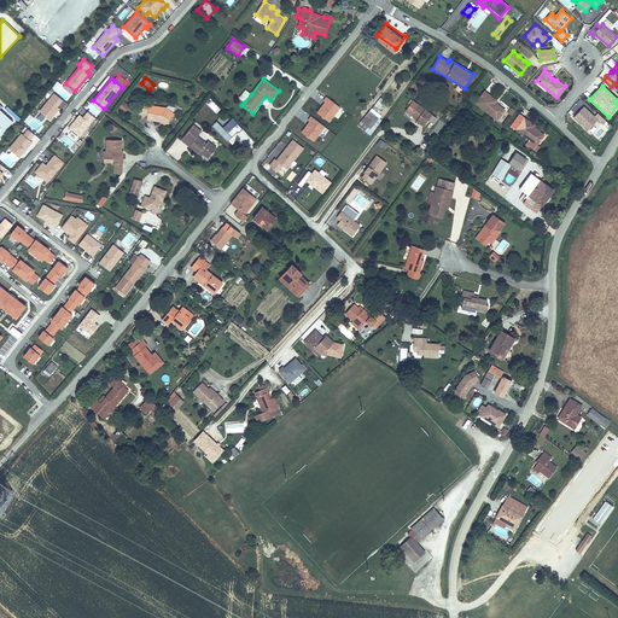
[(244,103),(251,94),(245,89),(239,98),(244,103)]
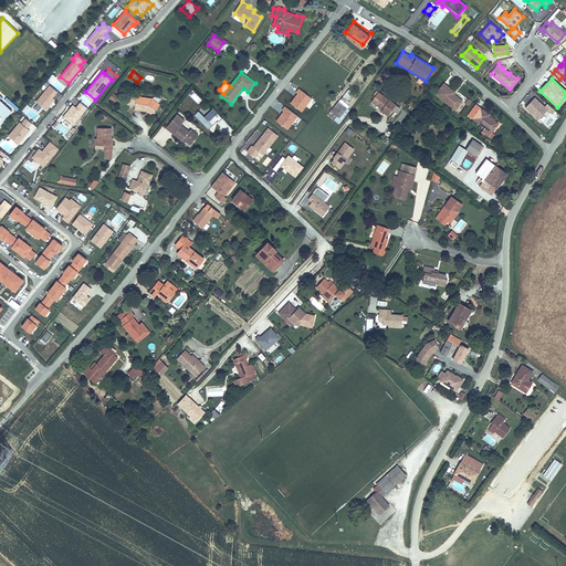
[(443,83),(433,95),(454,111),(463,101),(454,94),(456,92),(443,83)]
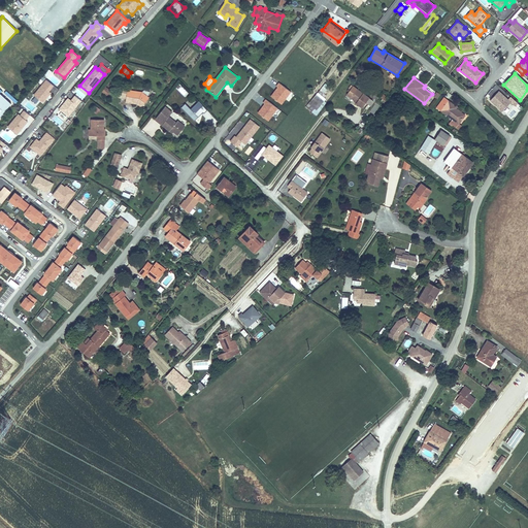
[(54,86),(46,79),(33,95),(43,103),(52,93),(50,92),(54,86)]
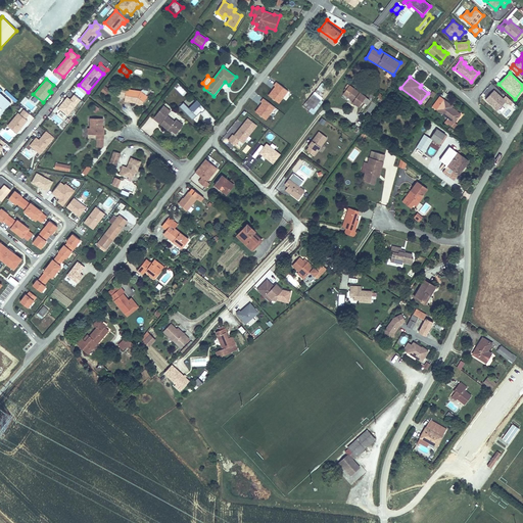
[(345,92),(352,98),(357,101),(354,104),(361,108),(369,97),(351,84),(345,92)]
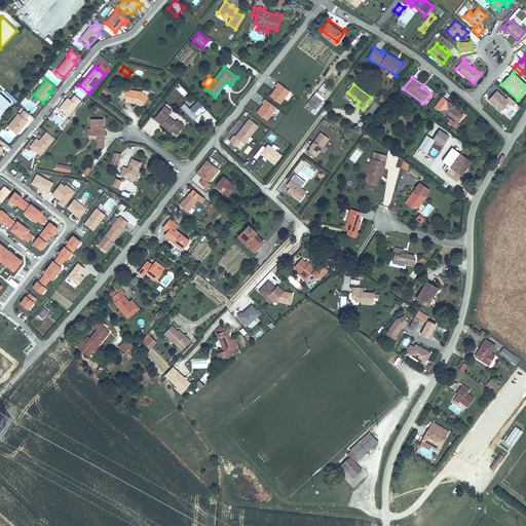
[(111,90),(106,86),(102,91),(107,96),(111,90)]
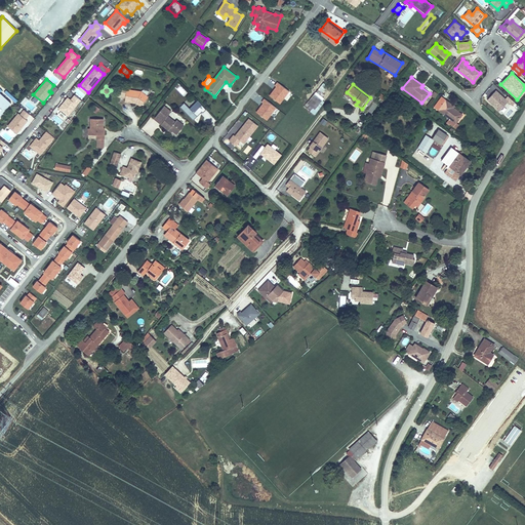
[(126,98),(127,89),(127,87),(120,86),(118,97),(126,98)]
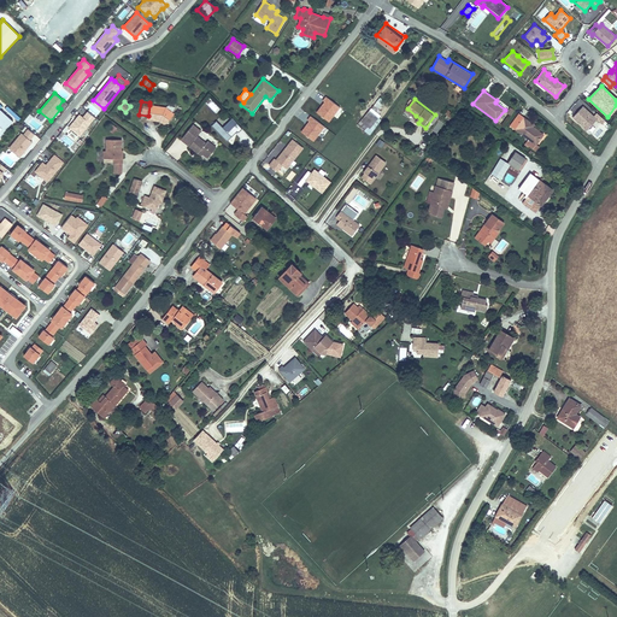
[(162,118),(168,123),(175,113),(172,112),(166,107),(150,105),(148,116),(147,121),(160,122),(162,118)]
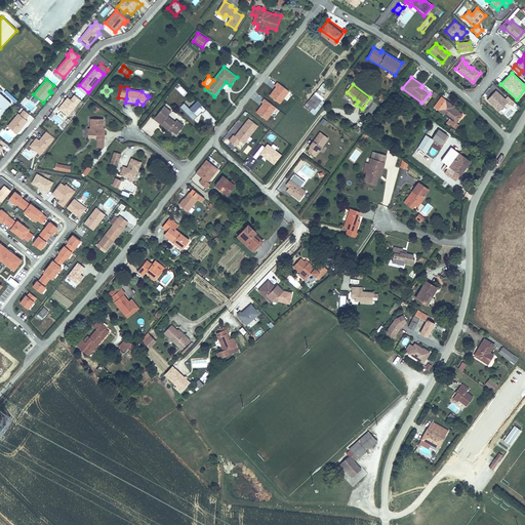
[(322,101),(325,97),(316,90),(305,104),(316,112),(324,102),(322,101)]
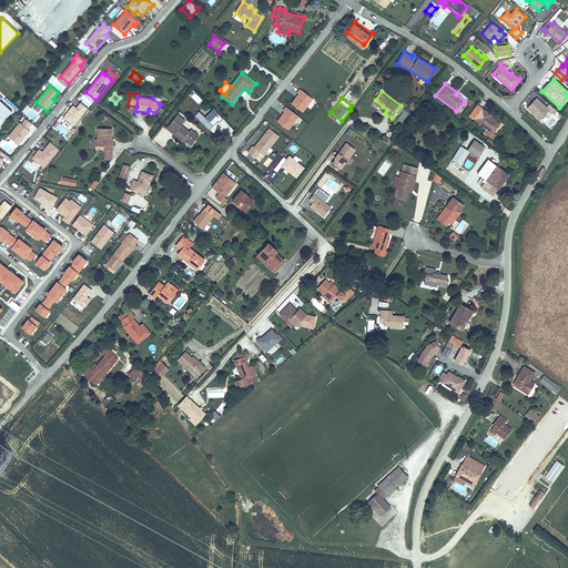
[(540,120),(550,110),(547,108),(537,99),(528,108),(540,120)]
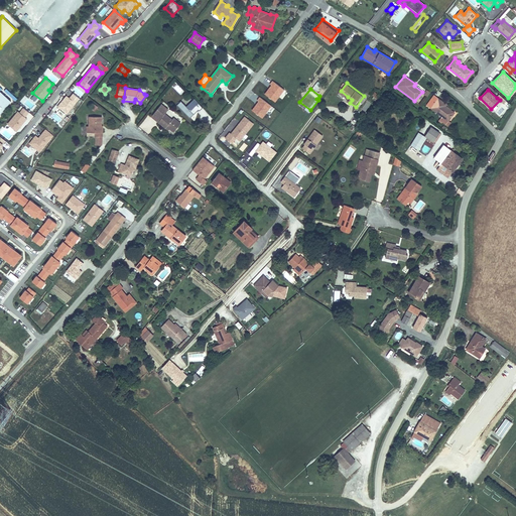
[(0,114),(12,102),(0,91),(0,114)]
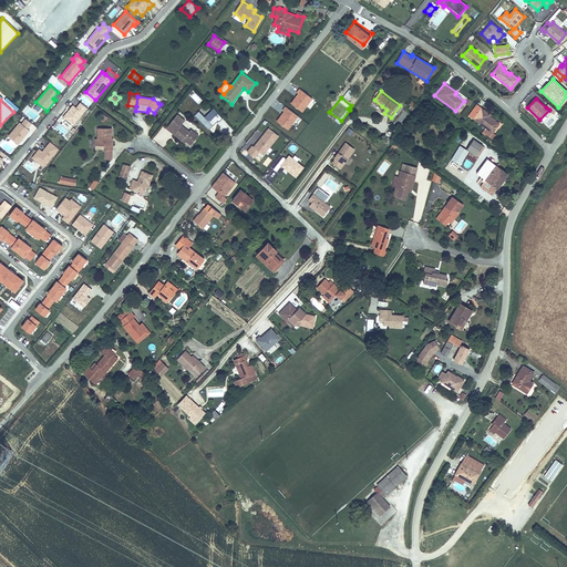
[(73,125),(88,109),(80,102),(76,107),(73,105),(63,117),(73,125)]
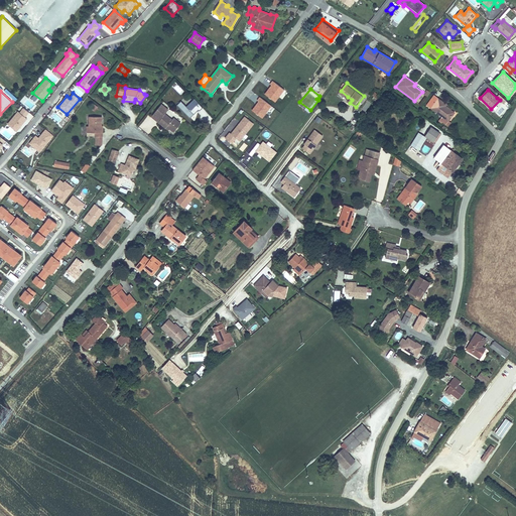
[(441,117),(438,120),(448,127),(452,123),(449,121),(453,117),(454,118),(457,114),(446,106),(447,105),(433,95),(425,106),(441,117)]
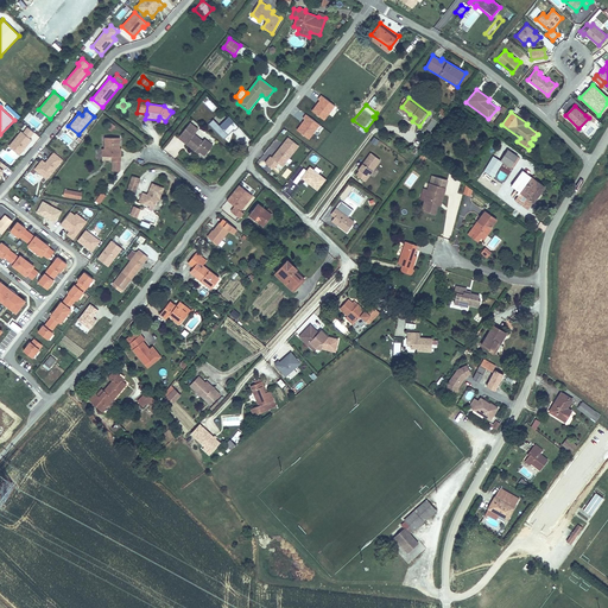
[(588,112),(586,115),(589,118),(594,122),(596,119),(588,112)]
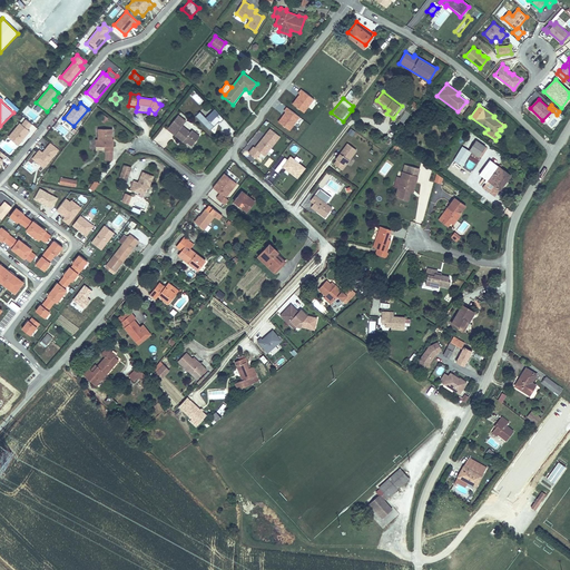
[(215,109),(206,118),(200,111),(196,116),(210,130),(219,121),(220,123),(225,119),(215,109)]
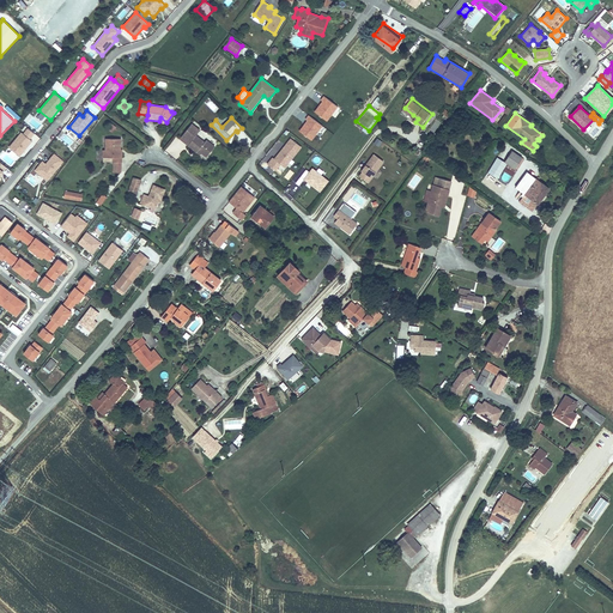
[(196,153),(198,151),(205,143),(196,135),(201,131),(192,123),(184,133),(189,137),(188,139),(192,141),(188,146),(196,153)]
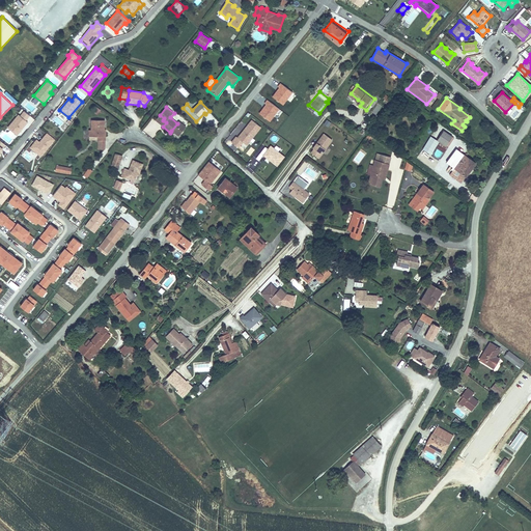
[(18,136),(28,122),(26,121),(30,116),(24,111),(20,116),(19,114),(7,128),(18,136)]
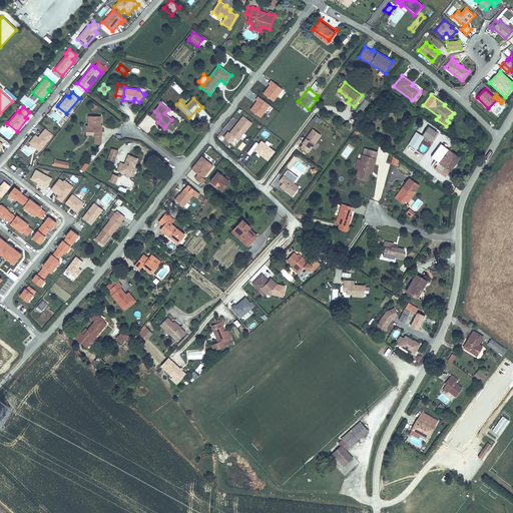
[(150,117),(157,122),(160,118),(157,116),(158,114),(154,111),(150,117)]
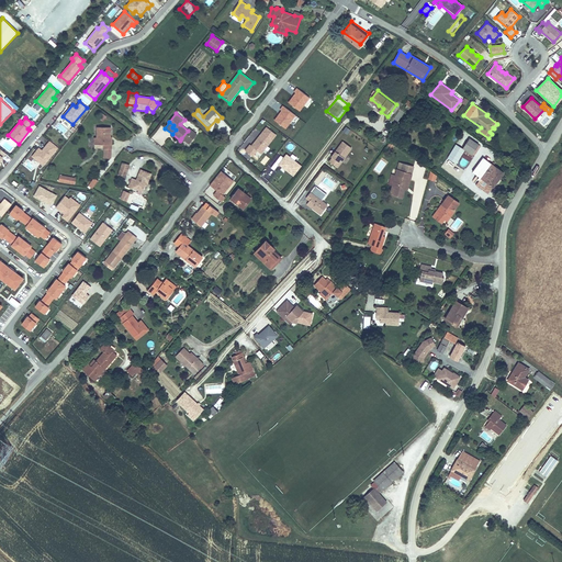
[(246,150),(253,155),(257,149),(261,153),(276,134),(267,126),(253,145),(250,144),(246,150)]
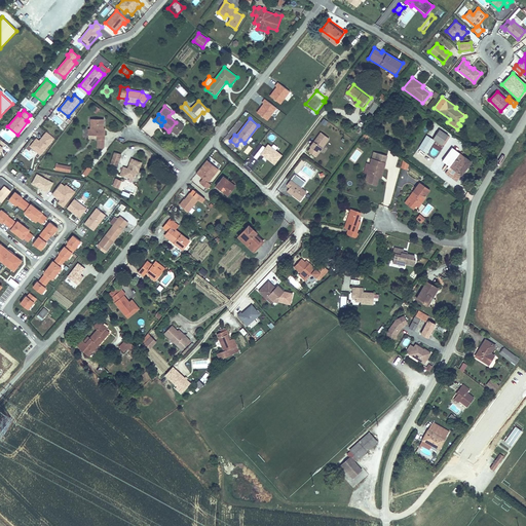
[(97,140),(98,140),(105,140),(106,128),(104,128),(104,119),(90,119),(90,128),(88,128),(88,136),(97,136),(97,140)]
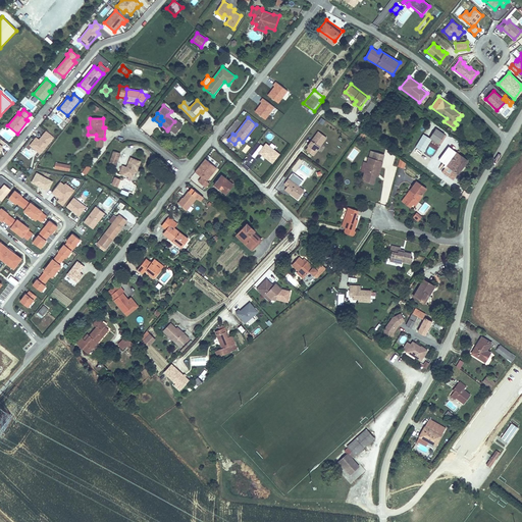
[(184,124),(176,119),(174,121),(168,128),(175,135),(184,124)]
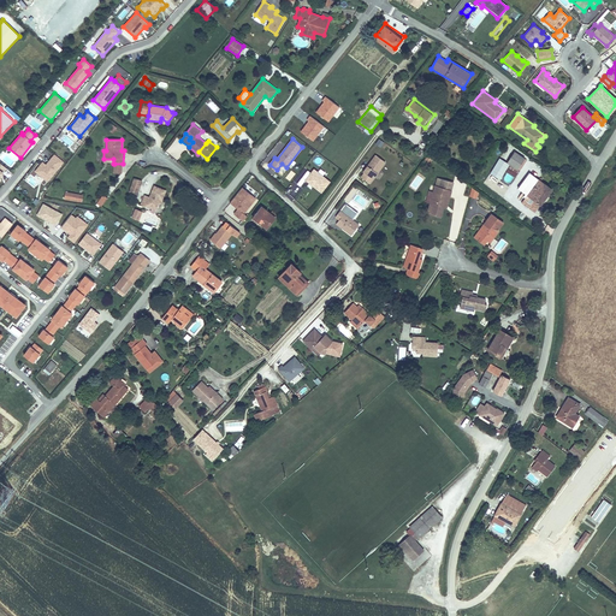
[(526,159),(515,152),(508,163),(517,170),(526,159)]
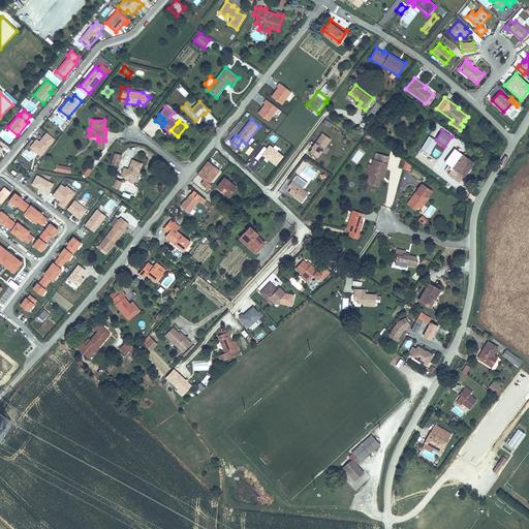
[(41,156),(55,139),(47,132),(39,142),(36,138),(30,147),(41,156)]
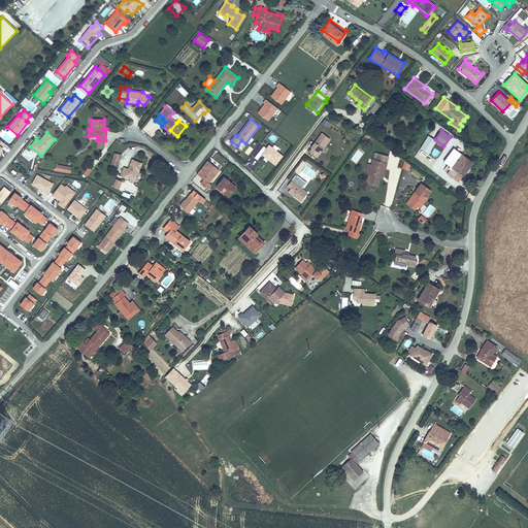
[(317,159),(330,140),(321,134),(310,149),(311,150),(308,153),(317,159)]
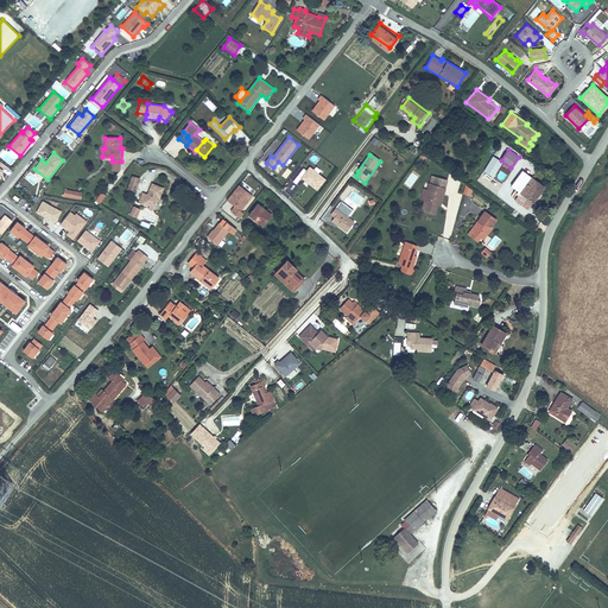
[(504,163),(499,169),(508,175),(512,169),(504,163)]
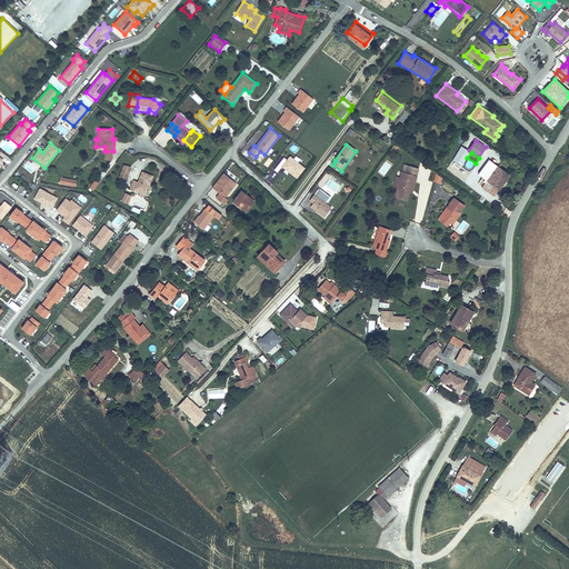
[(280,162),(298,177),(305,167),(290,156),(288,159),(285,157),(280,162)]
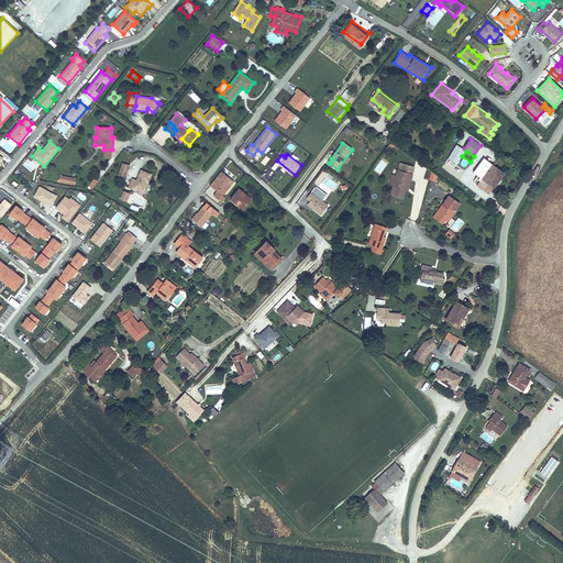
[(477,186),(489,194),(494,188),(495,188),(506,174),(484,158),(474,173),(481,177),(478,179),(481,181),(477,186)]
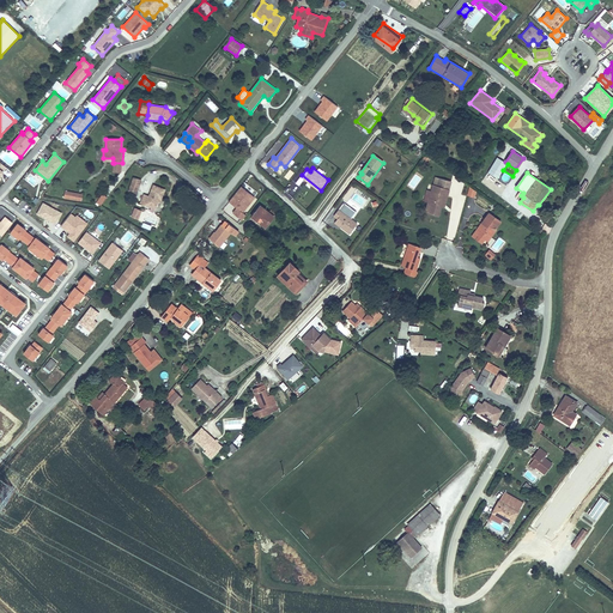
[(448,195),(451,180),(438,176),(437,184),(435,192),(431,190),(428,202),(425,211),(438,214),(441,206),(444,194),(448,195)]
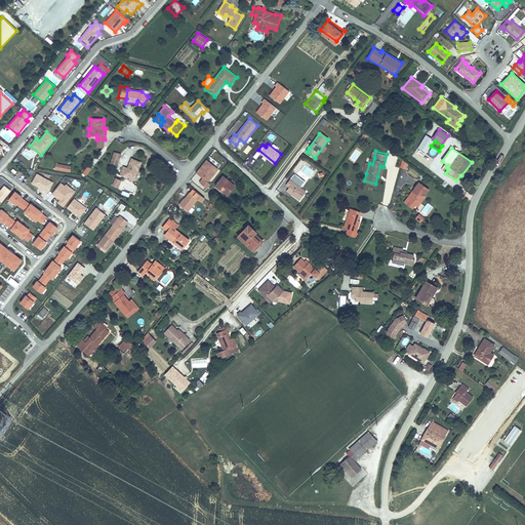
[(118,166),(121,155),(114,152),(110,164),(118,166)]
